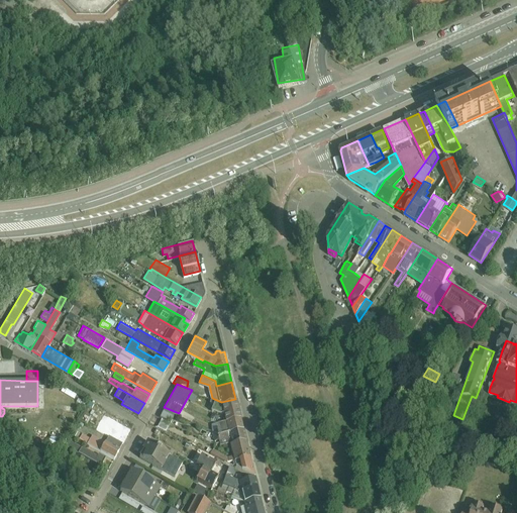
[(192,390),(189,395),(195,399),(198,393),(192,390)]
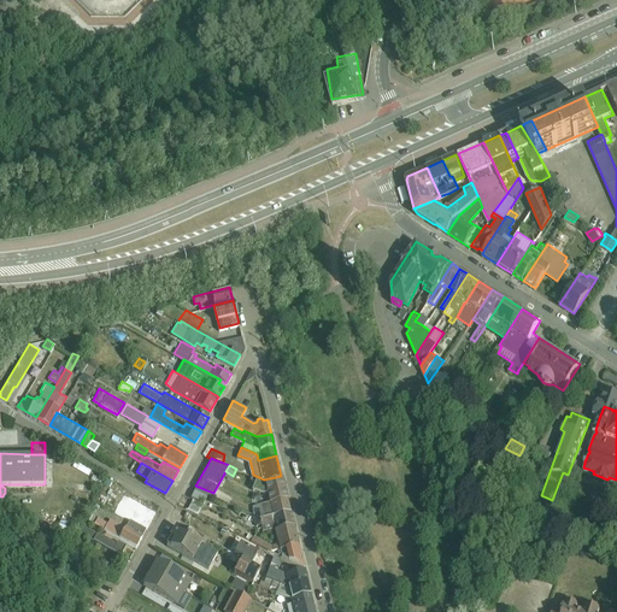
[(264,480),(253,475),(252,475),(251,478),(254,480),(252,487),(263,492),(264,490),(266,500),(287,496),(281,476),(264,480)]
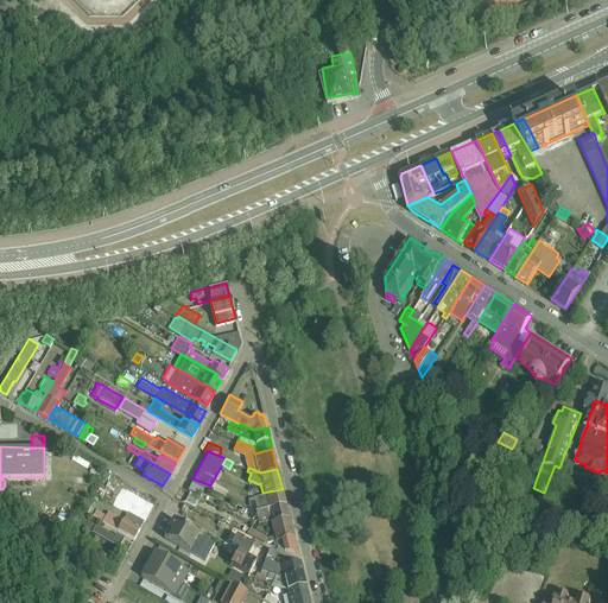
[(190,489),(201,494),(202,494),(204,488),(203,488),(191,481),(188,488),(190,489)]
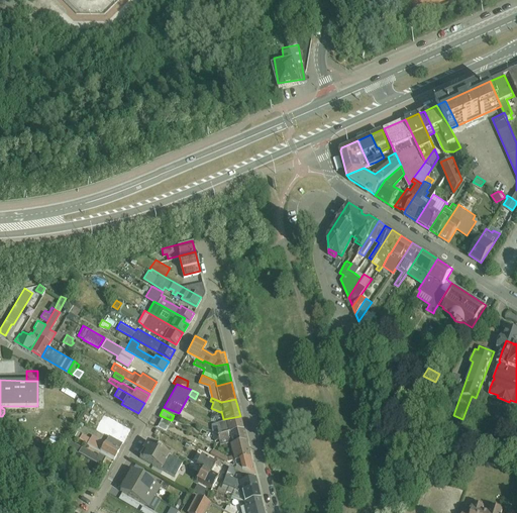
[(171,420),(162,416),(157,425),(166,429),(171,420)]
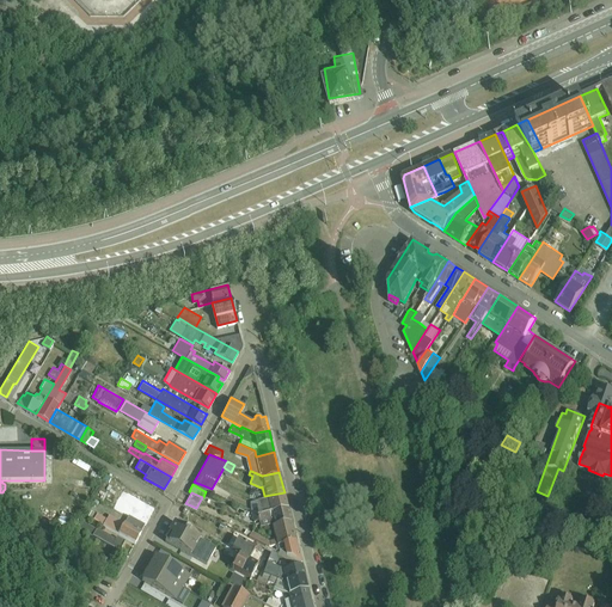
[(285,492),(264,496),(258,497),(259,506),(262,512),(287,504),(285,492)]
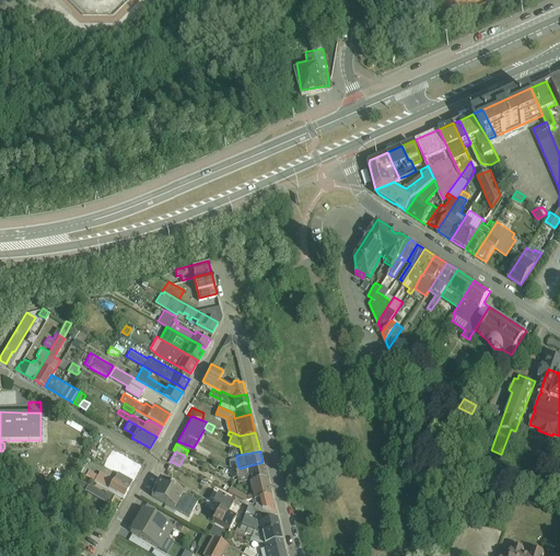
[(237,463),(236,455),(229,458),(230,465),(237,463)]
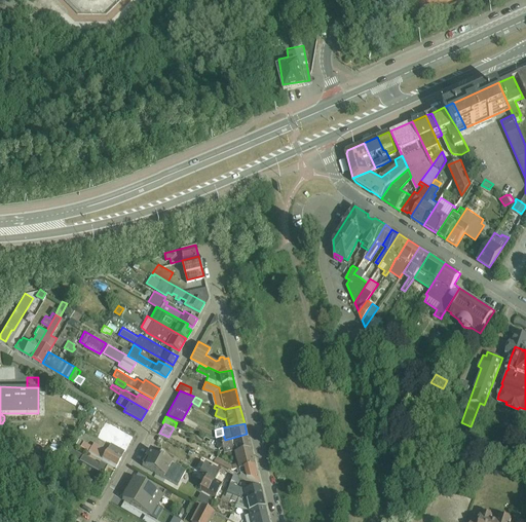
[(235,449),(250,446),(247,434),(225,440),(223,435),(216,437),(218,447),(223,446),(224,451),(233,449),(232,446),(234,445),(235,449)]
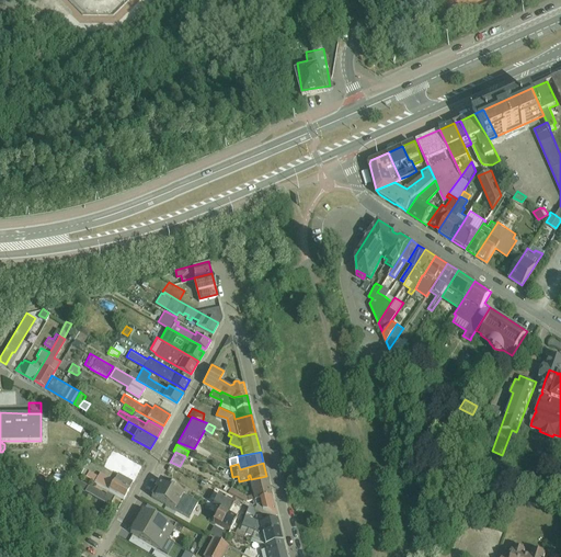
[(80,465),(77,470),(83,474),(87,468),(80,465)]
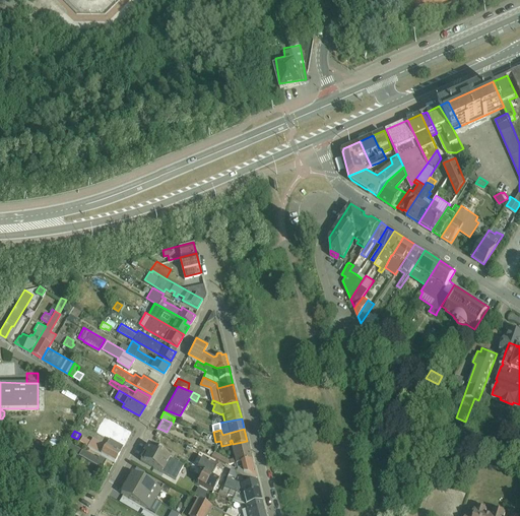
[(82,435),(79,440),(115,460),(119,451),(123,444),(109,436),(105,443),(92,436),(90,440),(82,435)]
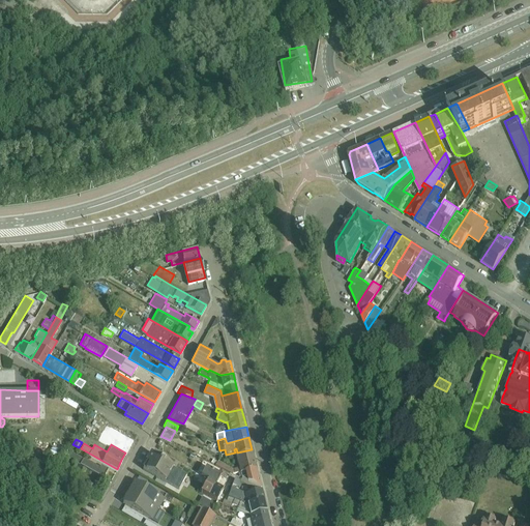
[(68,446),(63,454),(104,476),(109,467),(101,463),(100,465),(84,456),(83,457),(72,450),(74,449),(68,446)]
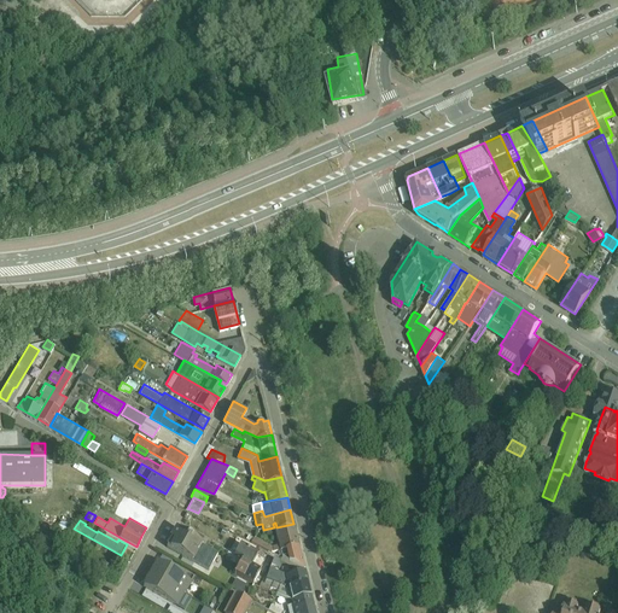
[(178,527),(200,541),(204,533),(181,521),(178,527)]
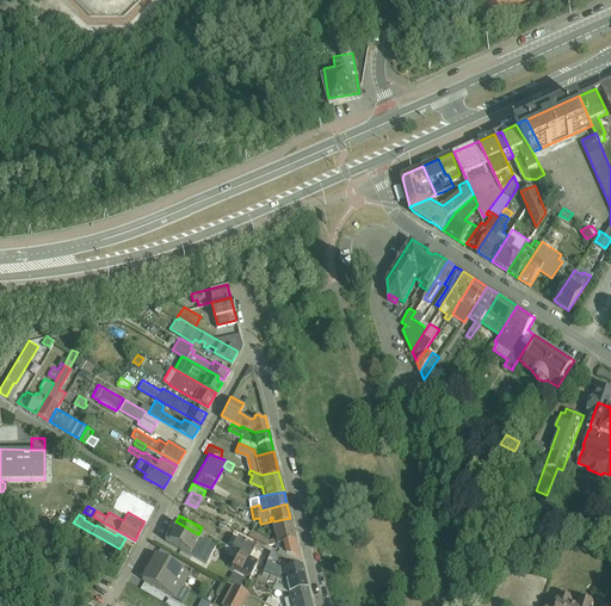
[(290,518),(273,521),(271,521),(275,537),(269,538),(246,526),(244,530),(259,538),(269,544),(277,542),(295,537),(290,518)]
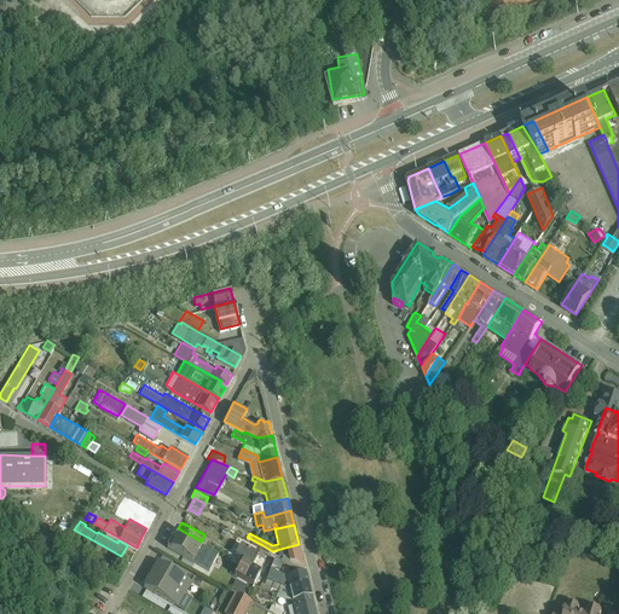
[(201,542),(178,528),(177,528),(167,545),(209,568),(218,551),(201,542)]
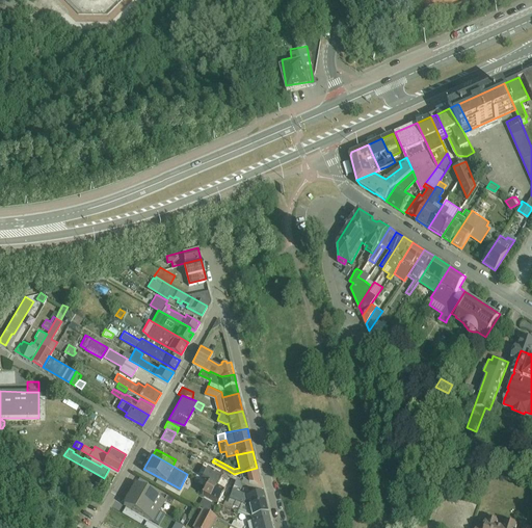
[(209,496),(221,475),(207,467),(202,475),(209,479),(208,481),(202,492),(209,496)]
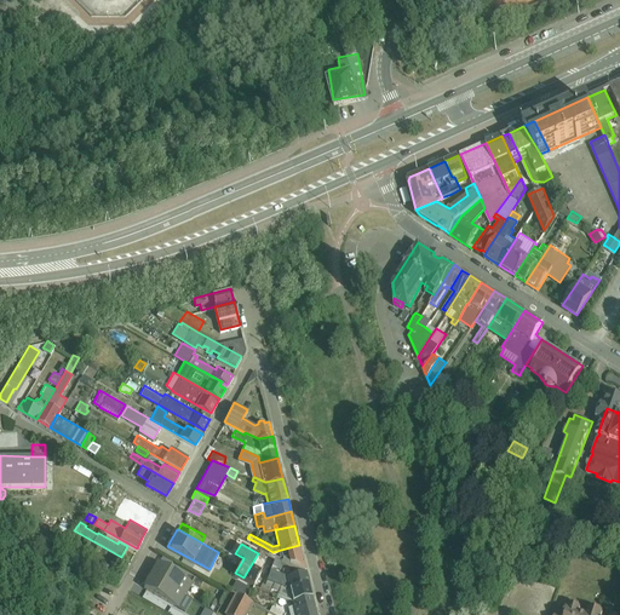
[(299,545),(281,550),(282,557),(305,568),(299,545)]
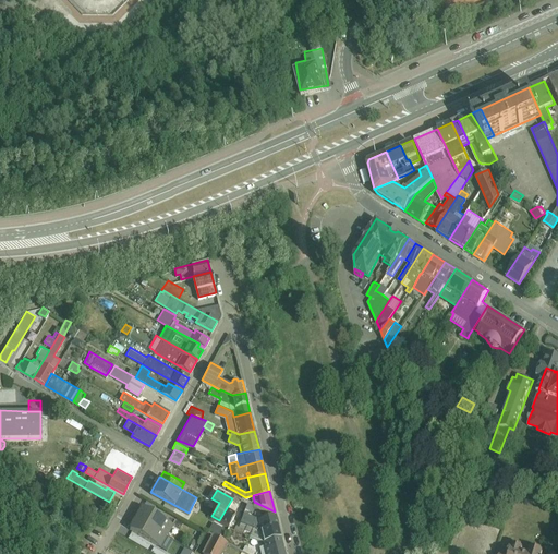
[(232,498),(219,520),(228,526),(234,514),(231,513),(232,509),(234,510),(238,504),(235,503),(238,497),(234,495),(232,498)]
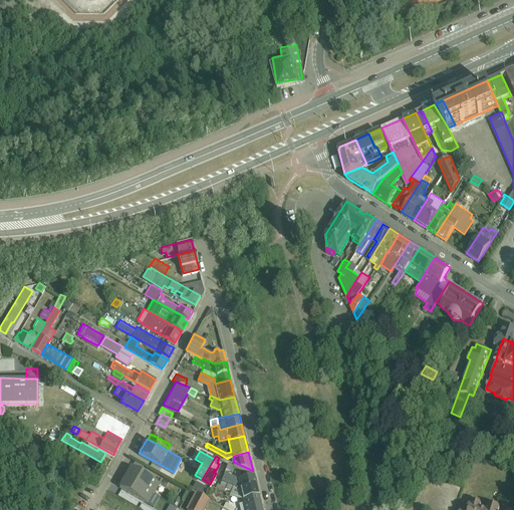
[(240,487),(256,483),(253,473),(237,477),(238,479),(235,479),(228,475),(230,470),(232,471),(235,465),(227,461),(221,479),(240,487)]
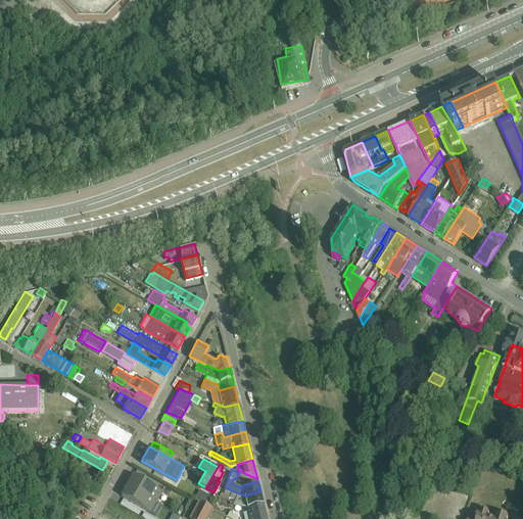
[(127,482),(157,500),(162,489),(133,473),(127,482)]
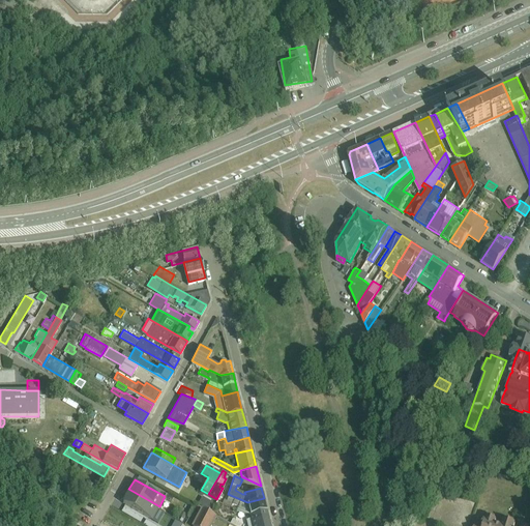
[(159,506),(128,489),(122,500),(152,518),(159,506)]
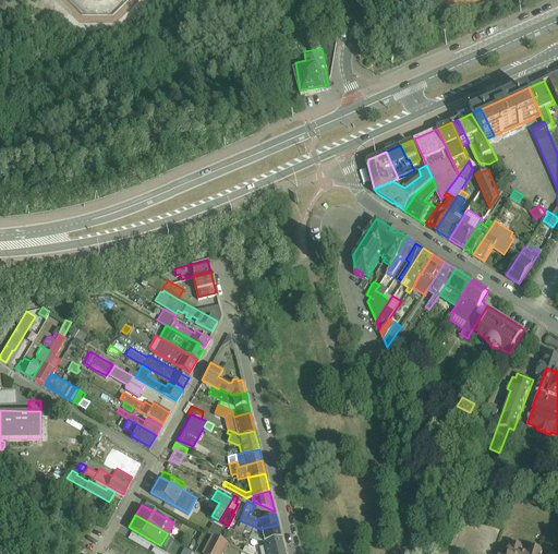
[(239,525),(237,529),(243,531),(244,529),(251,531),(250,534),(264,540),(280,536),(278,525),(261,529),(240,520),(239,525)]
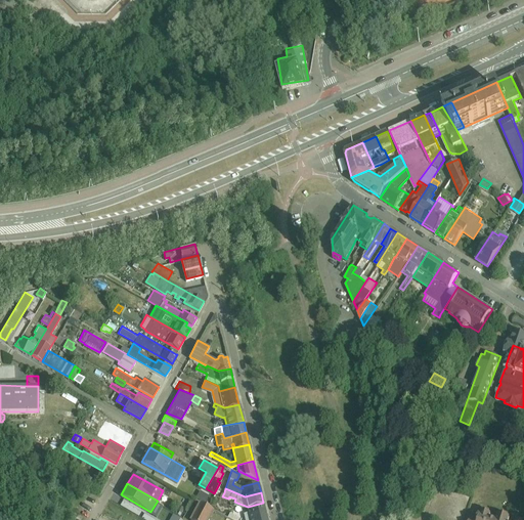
[(204,491),(200,499),(206,503),(210,494),(204,491)]
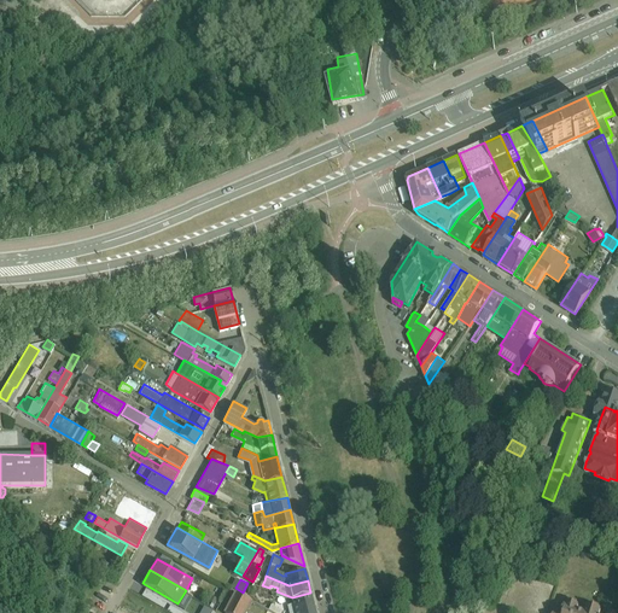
[(234,590),(222,611),(226,612),(244,612),(252,600),(245,596),(234,590)]
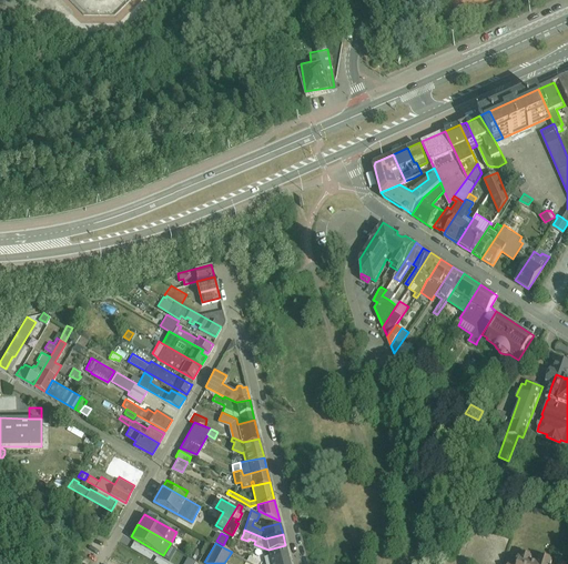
[(290,563),(285,545),(269,550),(269,554),(264,555),(265,563),(290,563)]
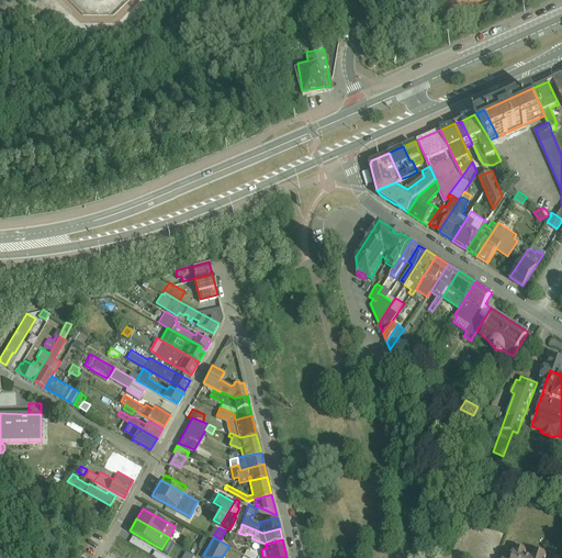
[(240,548),(239,550),(251,557),(254,557),(257,554),(245,547),(243,547),(240,548)]
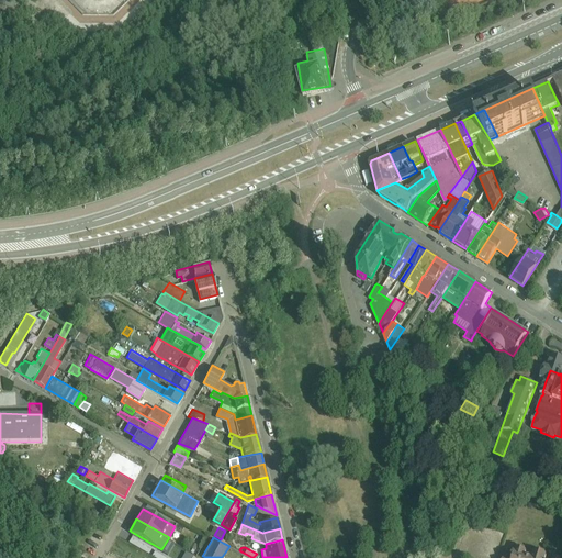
[(503,556),(502,557),(546,557),(547,555),(534,550),(531,556),(526,554),(527,550),(516,547),(515,550),(507,548),(505,556),(503,556)]
